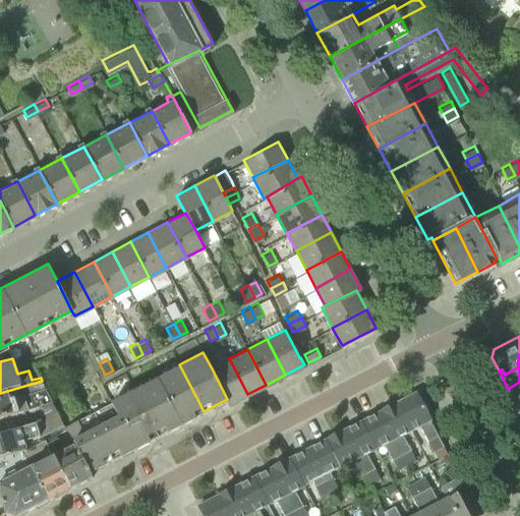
[(229,404),(247,394),(229,358),(212,368),(227,399),(229,404)]
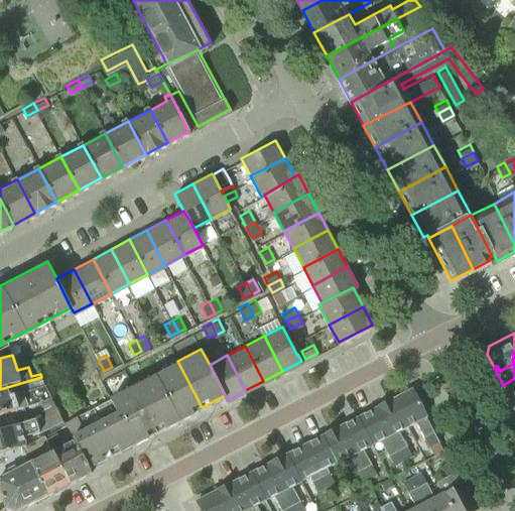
[(179,419),(202,407),(177,361),(155,372),(179,419)]
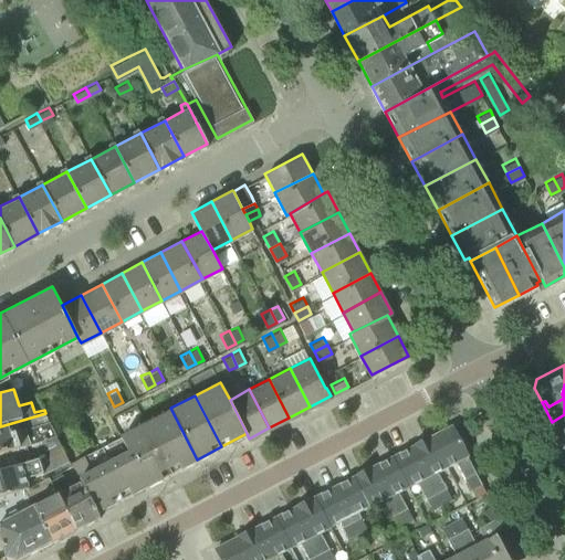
[(171,472),(197,460),(170,408),(146,421),(171,472)]
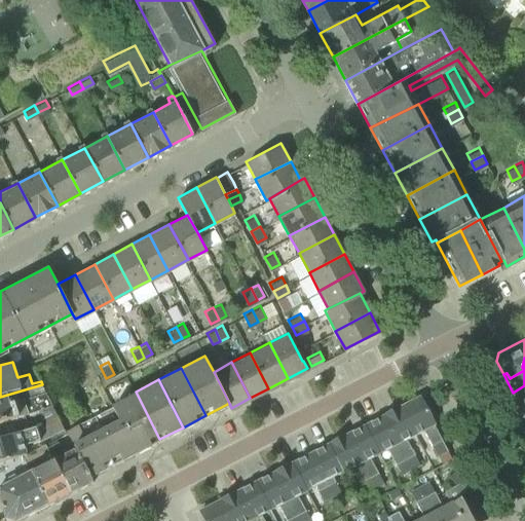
[(0,419),(51,404),(52,403),(42,384),(0,397),(0,419)]
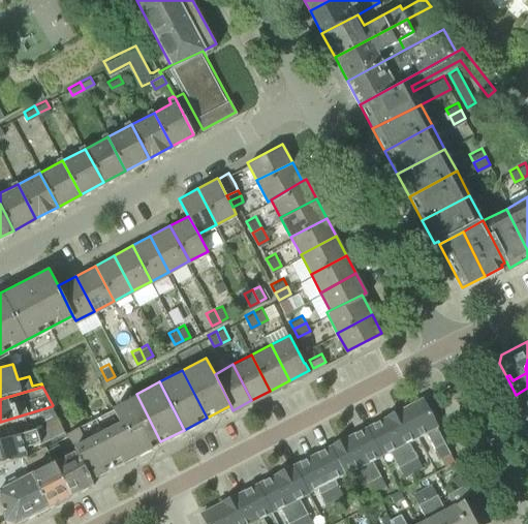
[(527,388),(516,395),(525,411),(527,409),(527,388)]
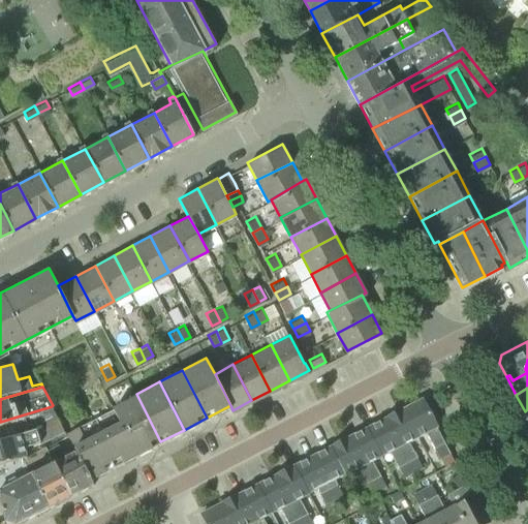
[(137,454),(160,441),(136,394),(113,406),(113,407),(137,454)]
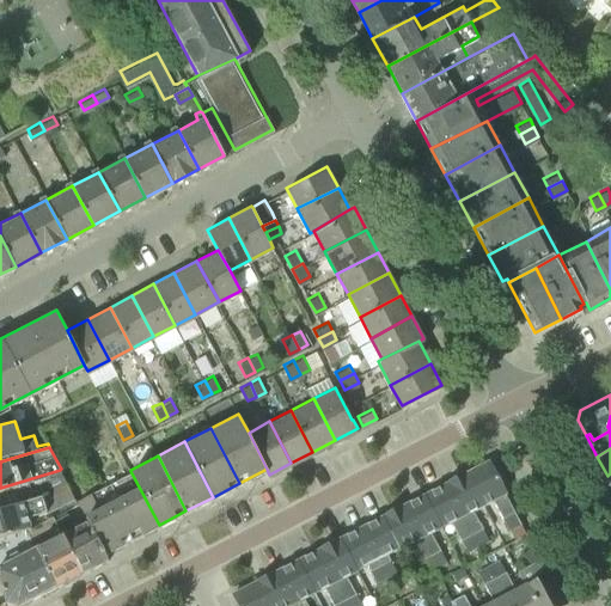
[(508,527),(521,521),(488,458),(465,470),(484,502),(493,497),(508,527)]
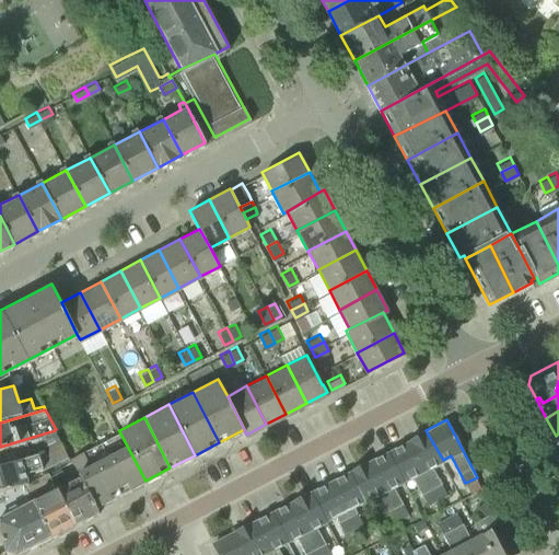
[(55,430),(0,447),(0,465),(37,453),(60,441),(55,430)]
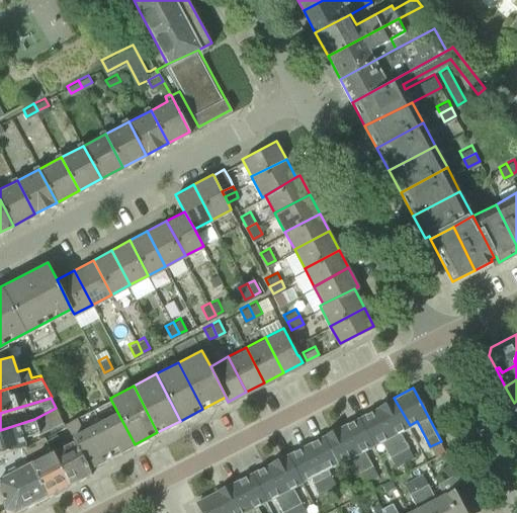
[(375,407),(404,460),(414,455),(401,430),(410,425),(394,398),(375,407)]
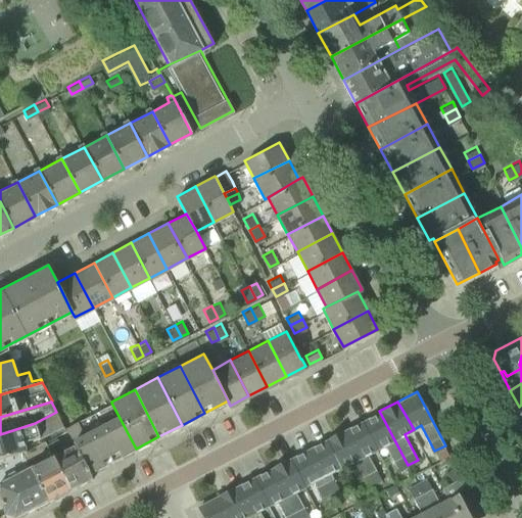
[(112,460),(136,449),(111,403),(89,414),(112,460)]
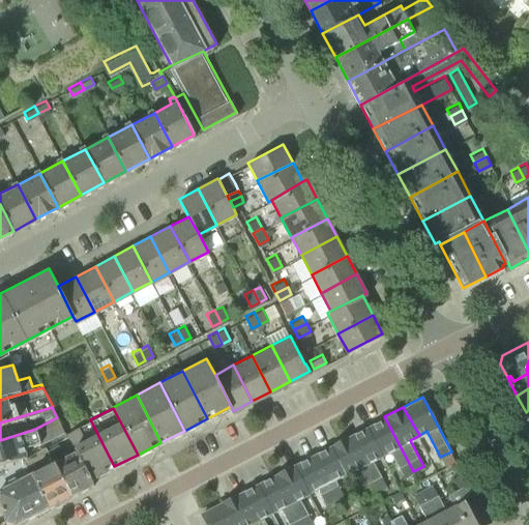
[(404,475),(413,471),(384,416),(366,426),(382,454),(391,449),(404,475)]
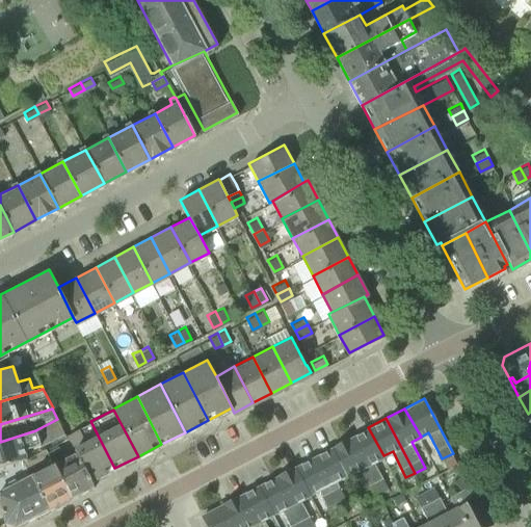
[(35,430),(0,442),(0,466),(22,457),(46,449),(45,448),(48,447),(45,443),(64,432),(57,419),(35,430)]
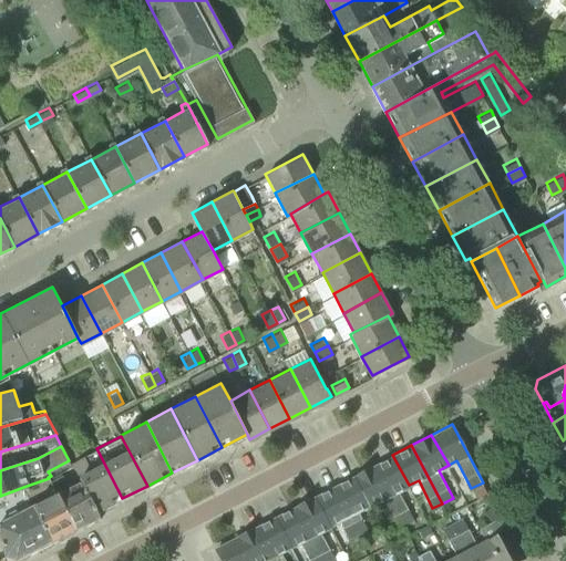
[(98,510),(122,498),(96,448),(72,461),(79,480),(98,510)]
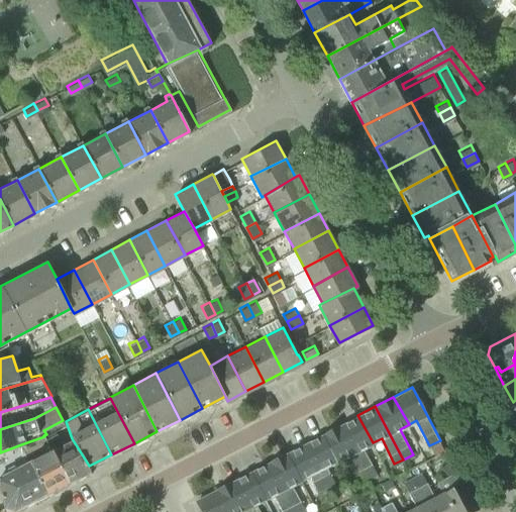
[(339,424),(368,478),(378,473),(365,447),(373,442),(357,415),(339,424)]
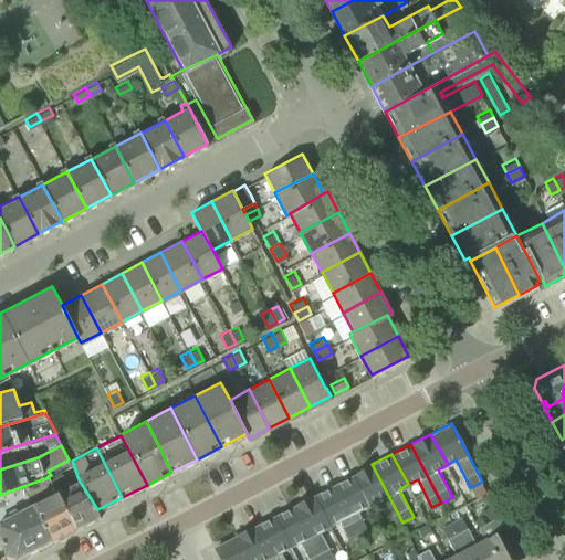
[(393,528),(403,522),(372,464),(353,474),(368,505),(378,499),(393,528)]
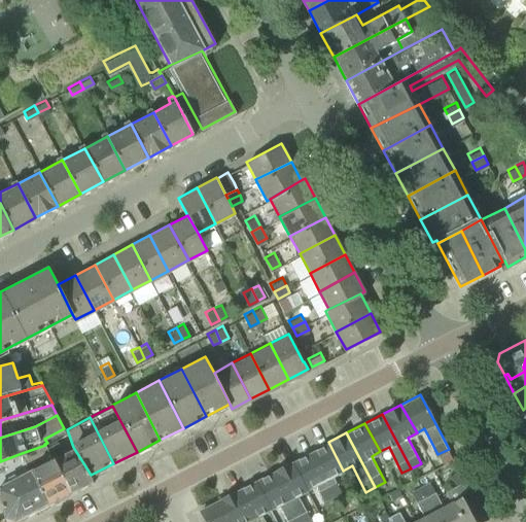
[(93,480),(91,475),(73,447),(64,453),(58,440),(48,445),(72,490),(93,480)]
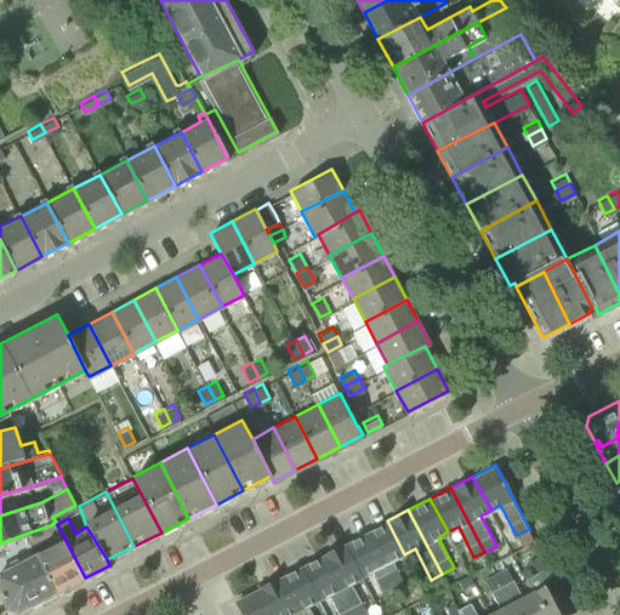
[(365,533),(392,582),(403,578),(393,559),(404,554),(387,520),(365,533)]
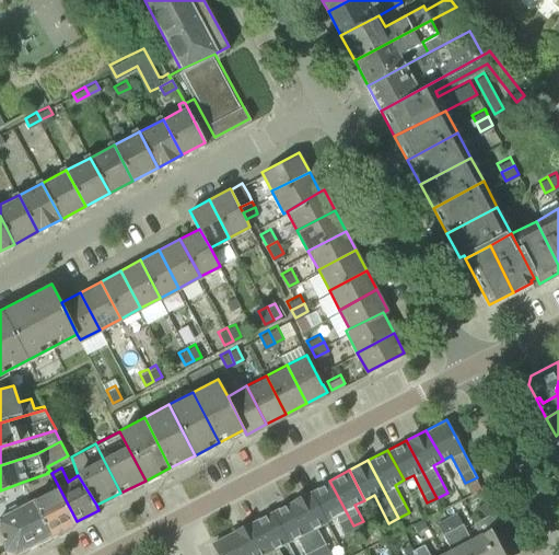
[(51,534),(77,521),(51,473),(48,474),(48,473),(23,482),(51,534)]
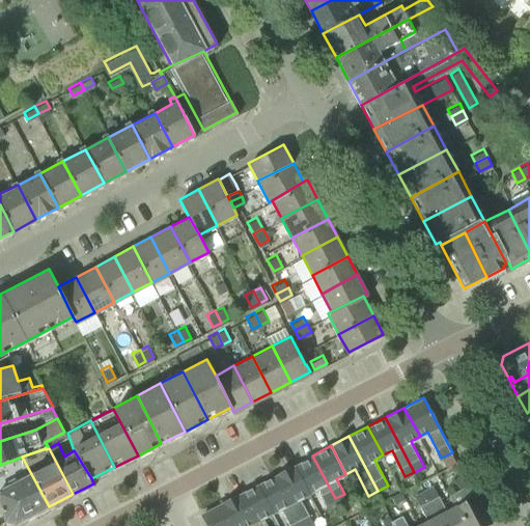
[(326,503),(335,498),(312,455),(295,465),(309,493),(318,488),(326,503)]
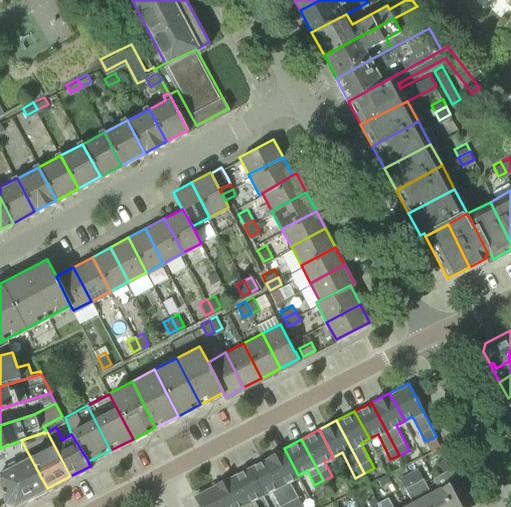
[(15,505),(47,488),(21,440),(0,448),(0,484),(5,501),(15,505)]
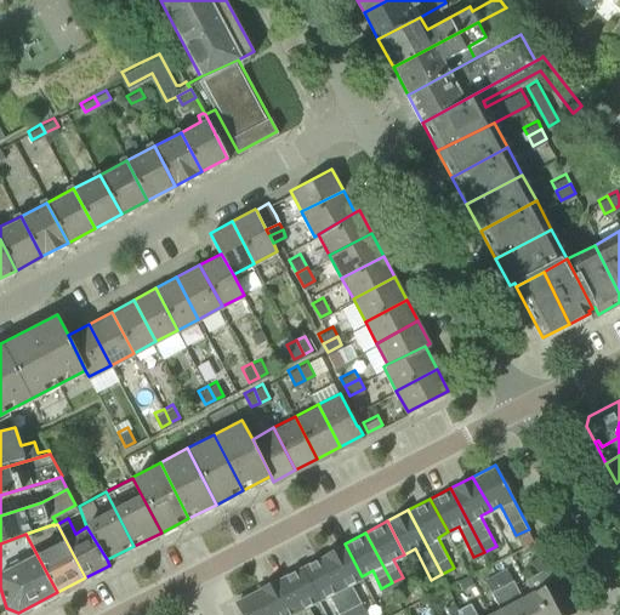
[(324,553),(356,614),(362,614),(368,613),(352,581),(362,576),(345,544),(324,553)]
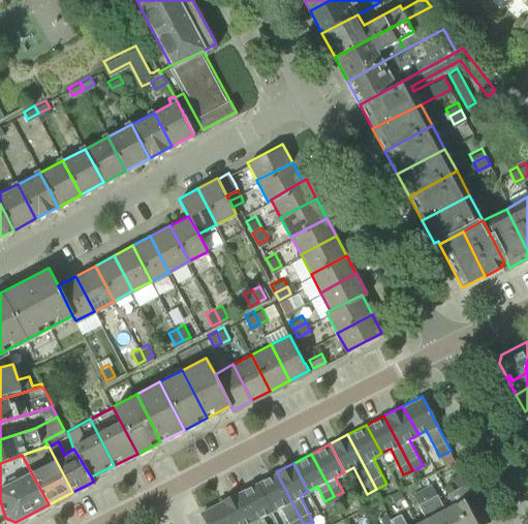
[(445,490),(453,503),(463,523),(480,523),(487,521),(460,469),(444,478),(449,489),(445,490)]
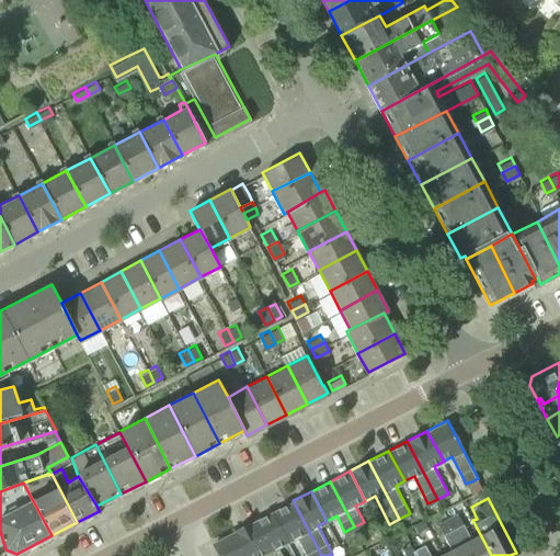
[(307,555),(321,555),(293,500),(272,511),(288,541),(297,536),(307,555)]
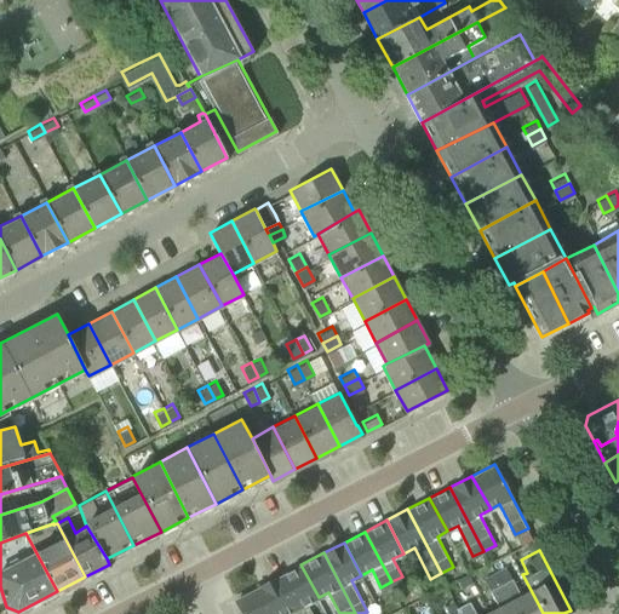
[(516,613),(543,613),(531,590),(522,595),(505,563),(493,571),(516,613)]
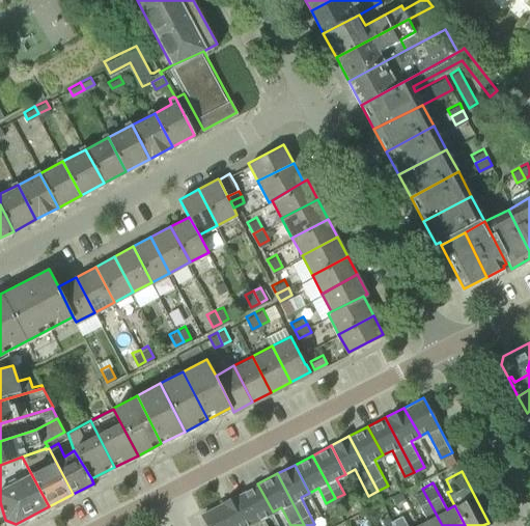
[(240,493),(256,525),(268,525),(263,517),(273,511),(257,483),(240,493)]
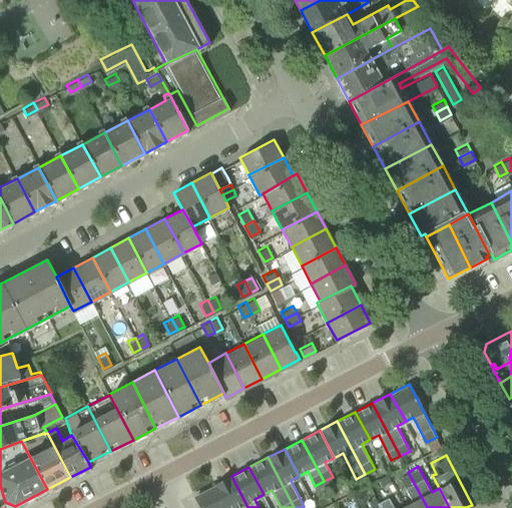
[(406,507),(427,507),(408,472),(400,476),(413,502),(405,506),(406,507)]
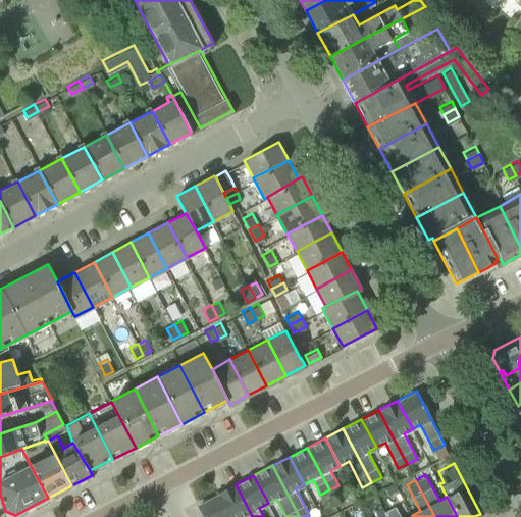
[(383,486),(387,494),(397,488),(394,481),(383,486)]
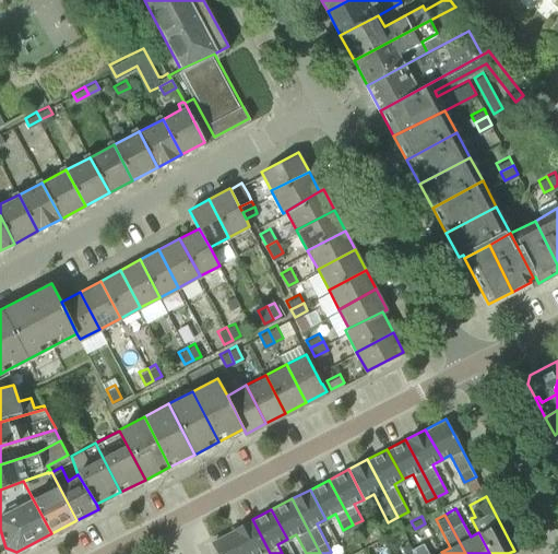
[(270,553),(252,519),(233,530),(245,553),(270,553)]
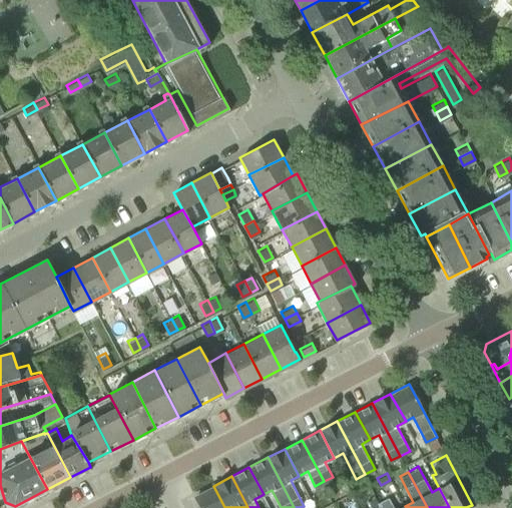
[(195,495),(201,507),(224,507),(213,486),(195,495)]
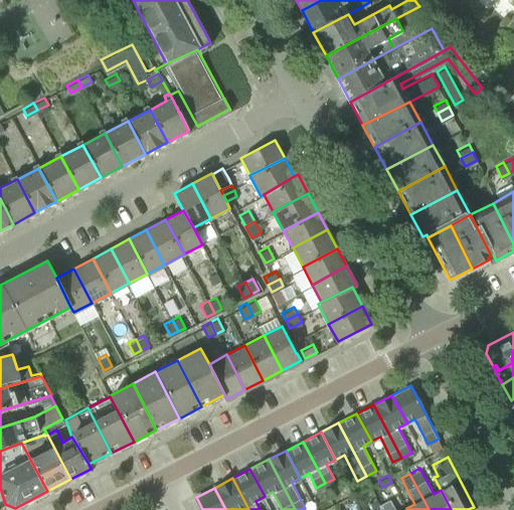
[(384,509),(383,508),(382,506),(381,506),(375,496),(368,499),(373,509),(384,509)]
